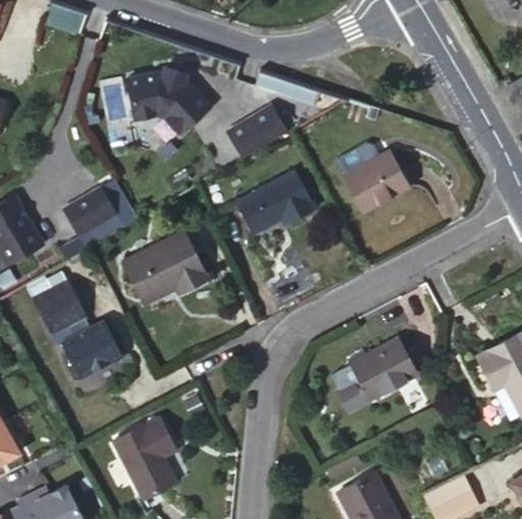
[(49,4),(45,23),(77,31),(82,10),(49,4)]
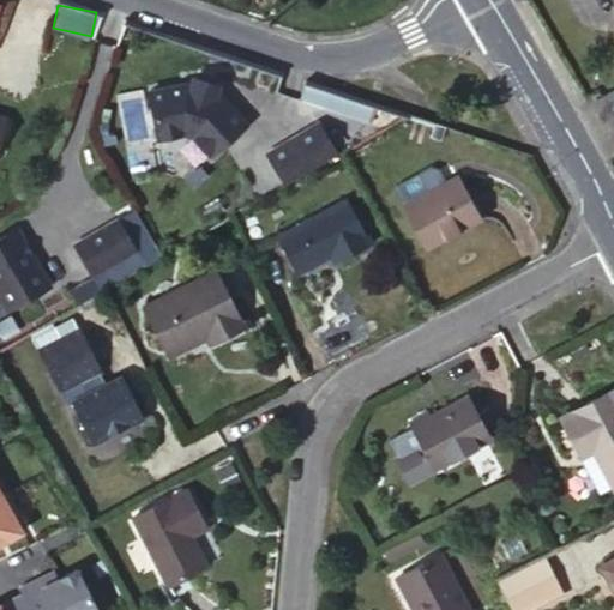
[(193,82),(191,91),(215,100),(218,91),(193,82)]
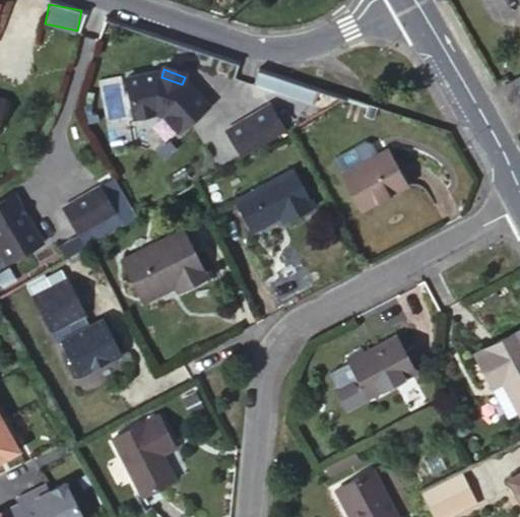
[(255,83),(312,102),(316,88),(259,70),(255,83)]
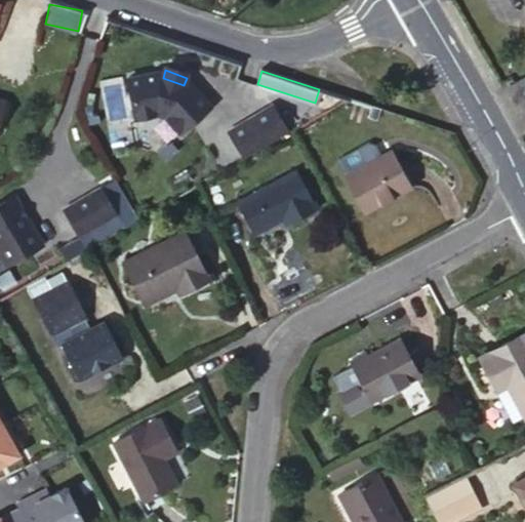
[(163,78),(159,77),(126,82),(133,123),(155,119),(164,121),(179,137),(210,111),(188,86),(184,85),(163,78)]
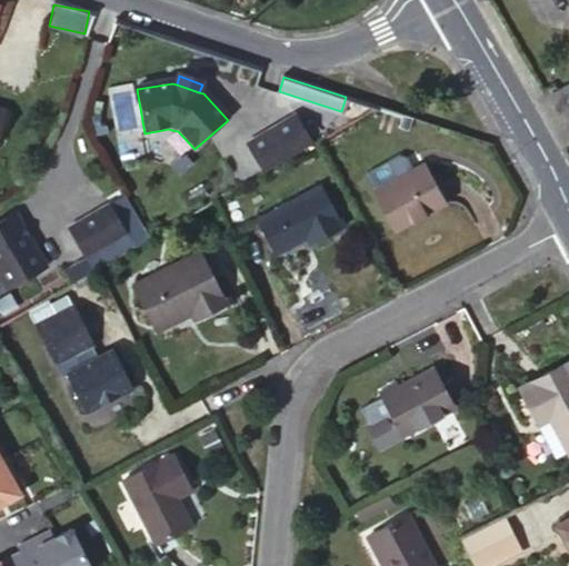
[(297,117),(249,146),(266,175),(313,146),(297,117)]
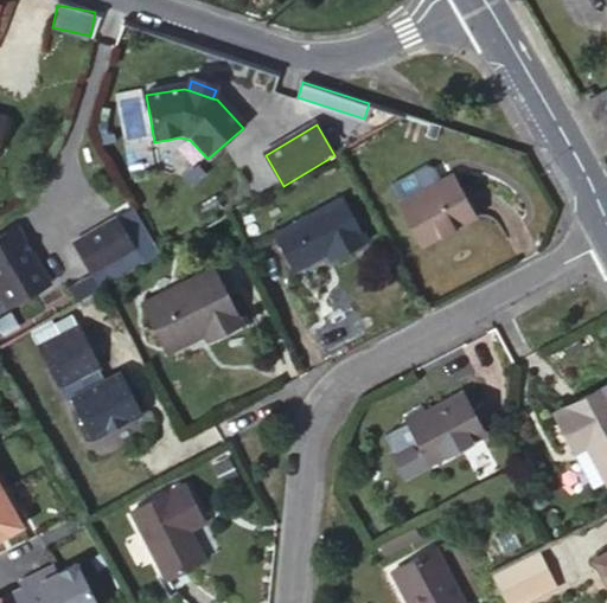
[(475,220),(454,180),(427,194),(416,175),(394,187),(403,206),(402,207),(425,249),(475,220)]
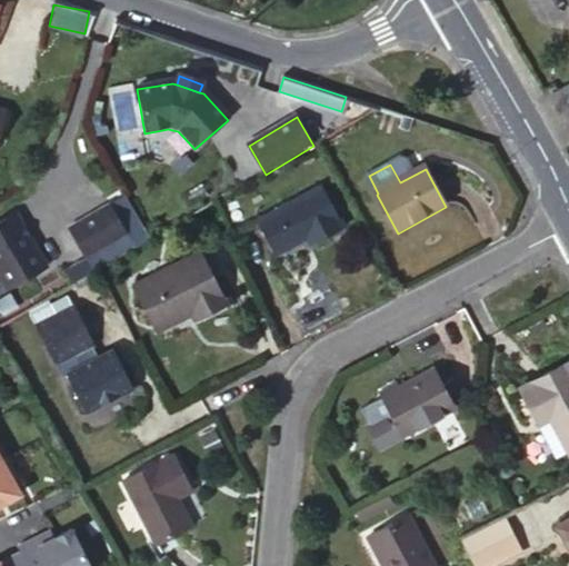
[(345,230),(321,188),(257,222),(276,257),(306,240),(310,248),(345,230)]
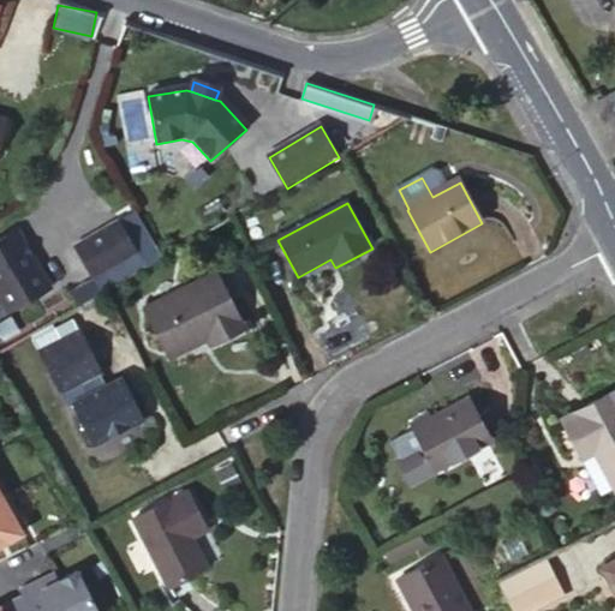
[(136,253),(118,222),(72,250),(90,281),(136,253)]
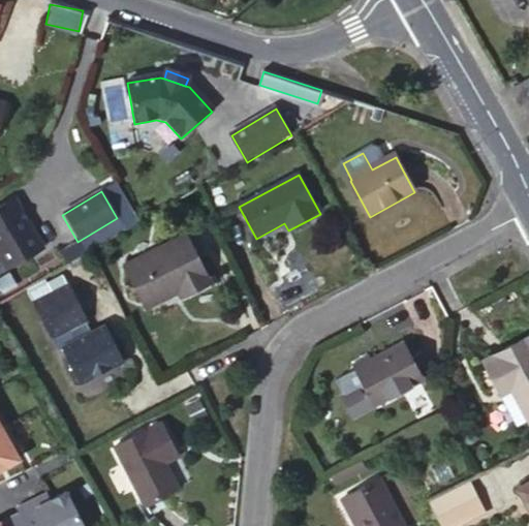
[(13,202),(0,209),(0,260),(6,272),(41,251),(13,202)]
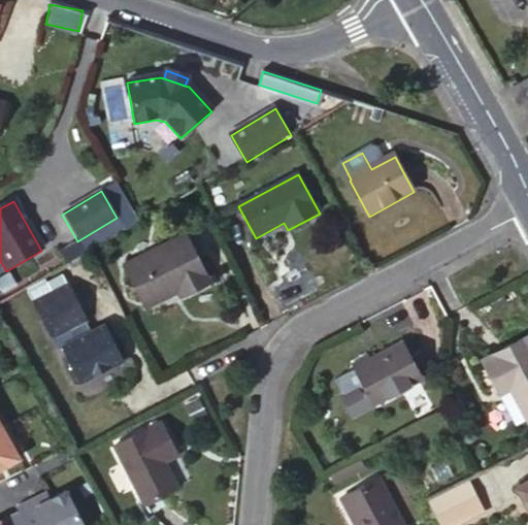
[(125,266),(142,303),(175,287),(178,292),(182,299),(211,284),(186,234),(125,266)]
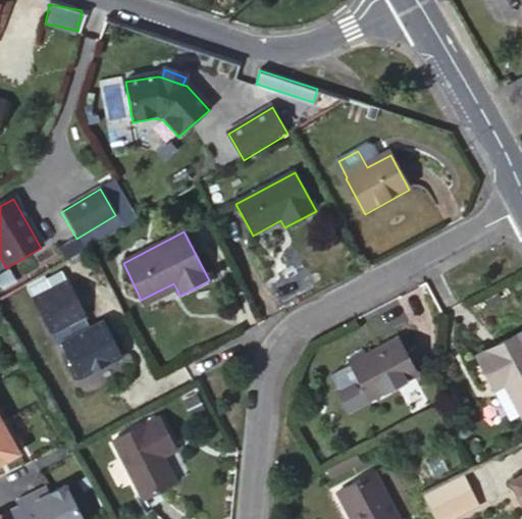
[(67,326),(73,338),(62,343),(81,377),(123,356),(106,321),(88,330),(82,318),(86,317),(68,282),(35,299),(53,333),(67,326)]
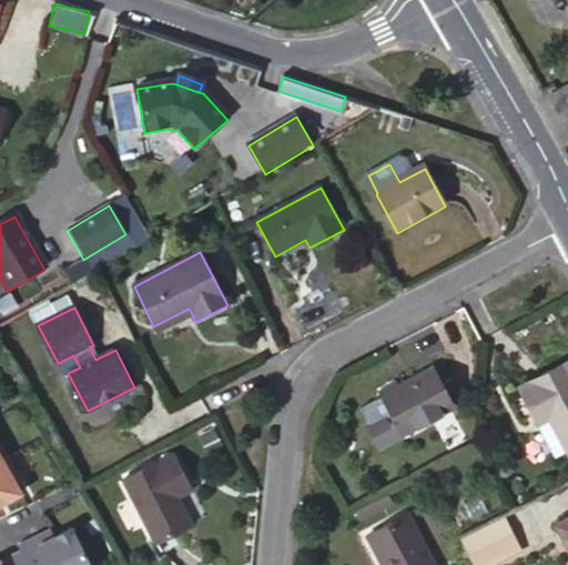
[(189,309),(153,326),(156,333),(192,314),(189,309)]
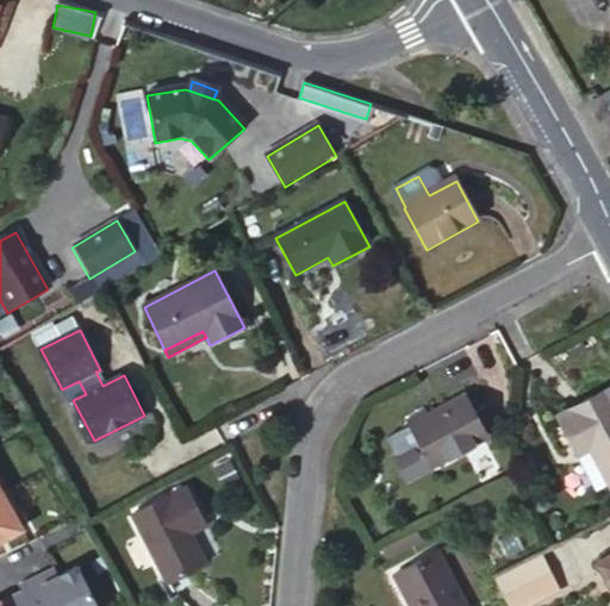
[(609,487),(609,399),(605,392),(556,418),(578,457),(589,450),(609,488),(609,487)]
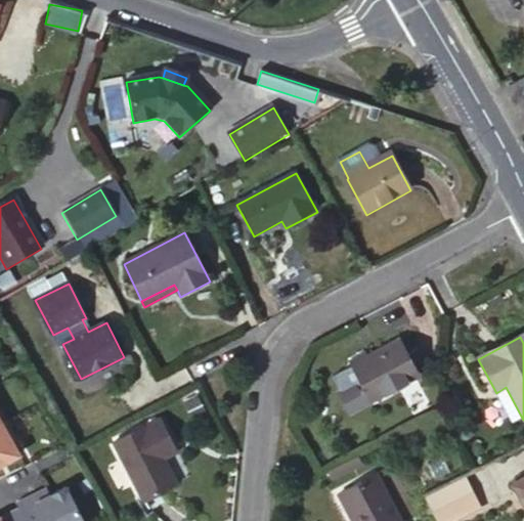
[(399,341),(367,358),(351,367),(370,402),(419,377),(399,341)]
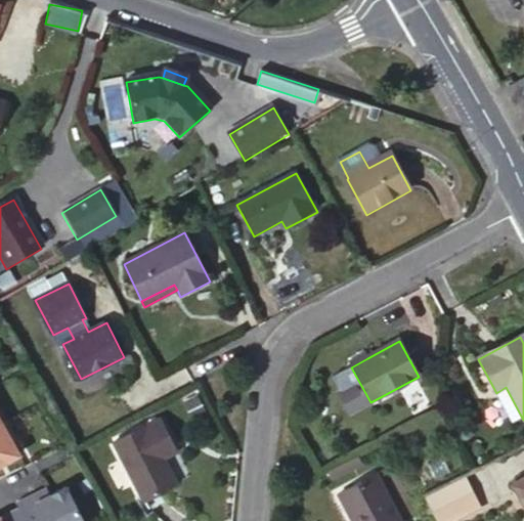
[(351,367),(367,358),(364,354),(348,362),(351,367)]
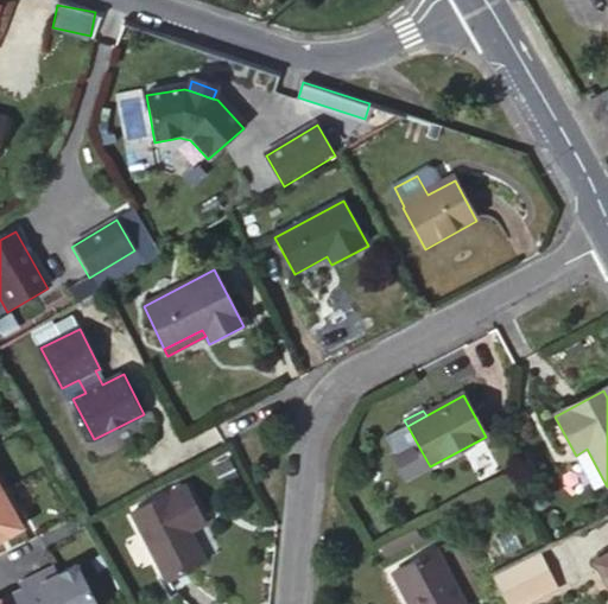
[(182,523),(200,515),(185,489),(134,516),(168,580),(203,561),(188,535),(182,523)]
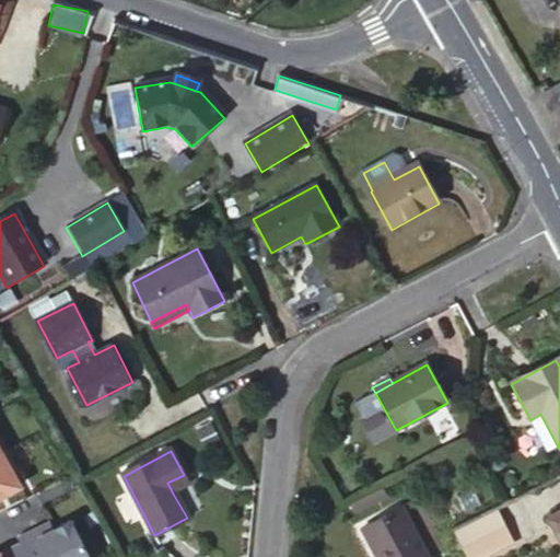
[(7,453),(0,456),(0,500),(21,489),(15,478),(20,476),(7,453)]
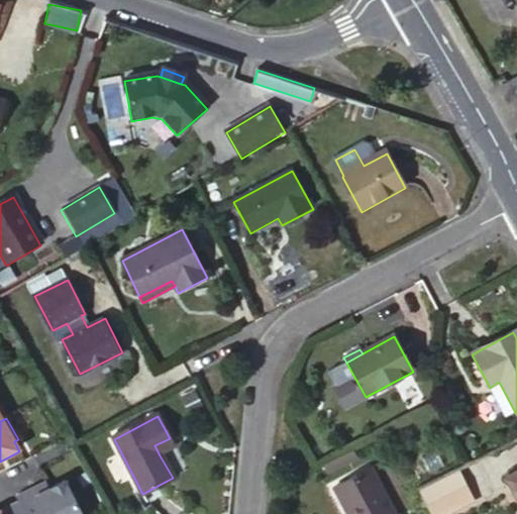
[(175,447),(170,438),(154,445),(160,455),(175,447)]
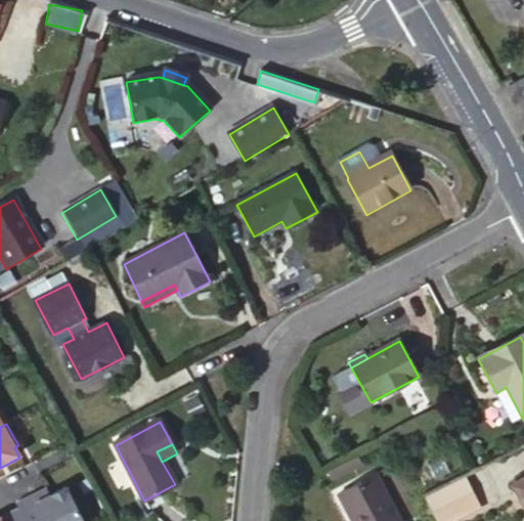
[(399,520),(376,476),(342,494),(358,520),(399,520)]
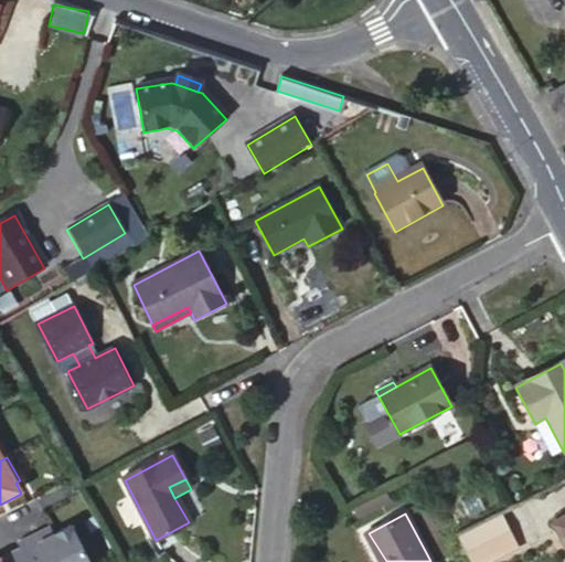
[(498,513),(456,534),(469,561),(491,561),(515,550),(498,513)]
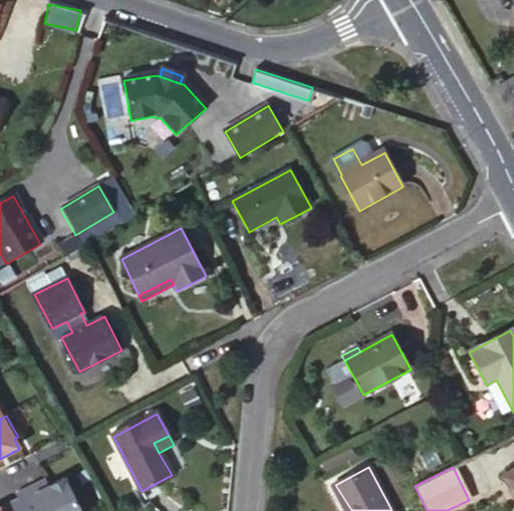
[(513,469),(502,476),(513,495),(513,469)]
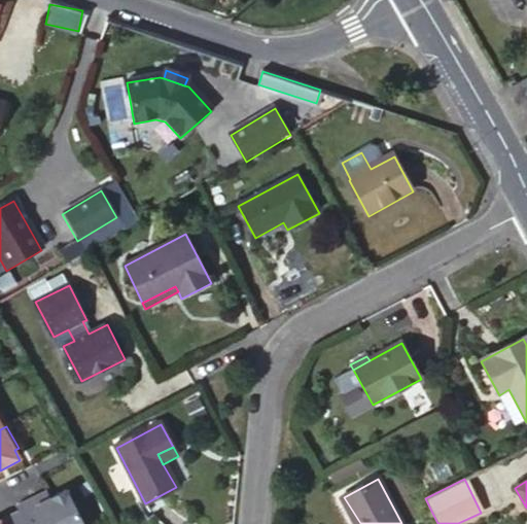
[(39,499),(19,510),(26,523),(84,523),(69,493),(42,505),(39,499)]
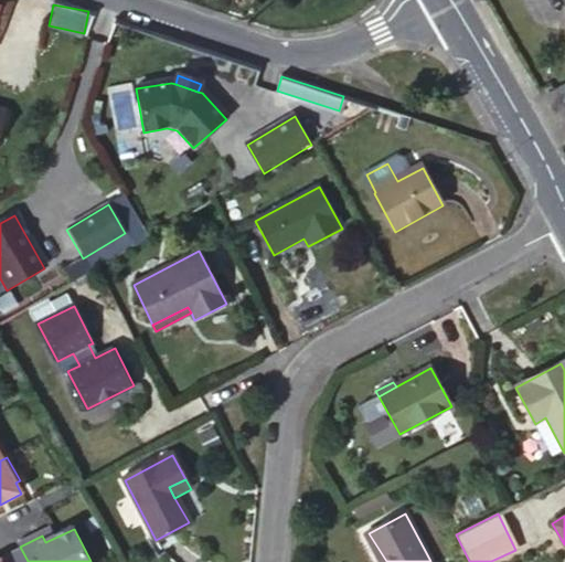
[(386,561),(369,533),(364,536),(379,561),(386,561)]
